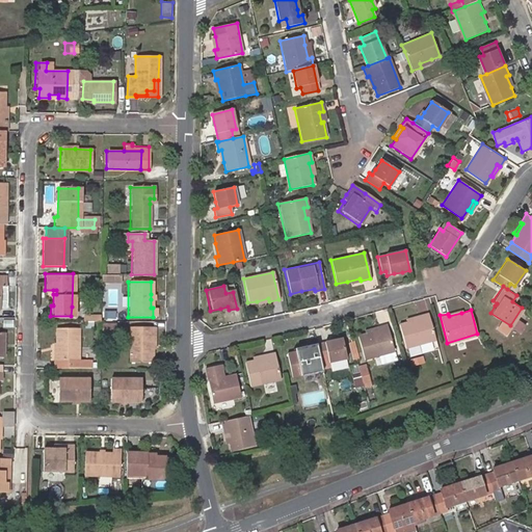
[(405,349),(435,342),(428,314),(419,316),(420,320),(407,323),(399,325),(405,349)]
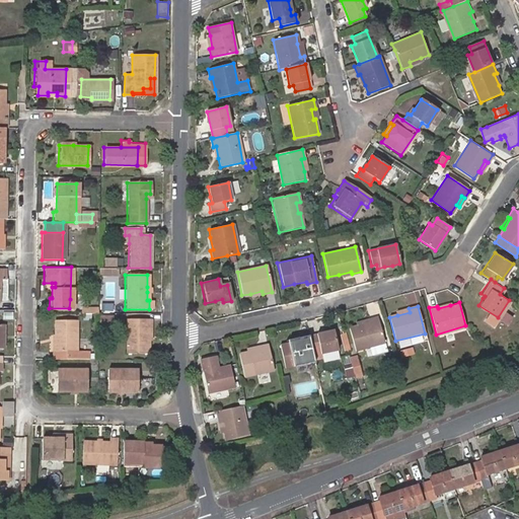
[(107,314),(96,315),(96,325),(107,325),(107,314)]
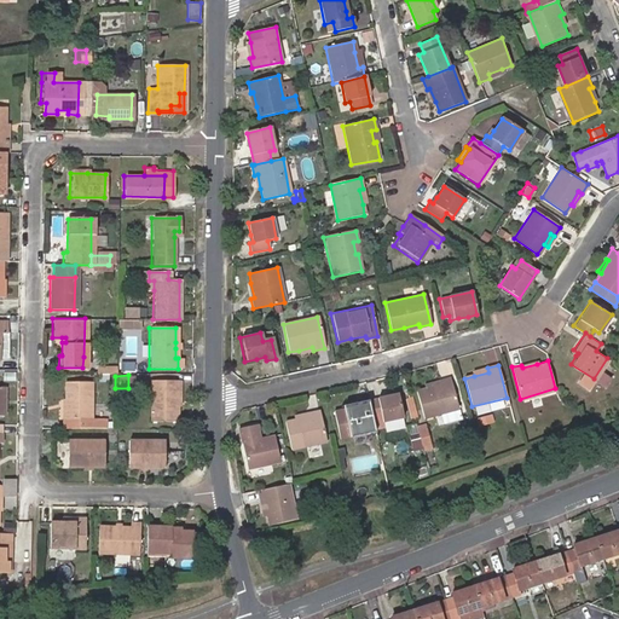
[(440,386),(426,388),(416,391),(423,417),(440,414),(458,409),(450,379),(439,381),(440,386)]
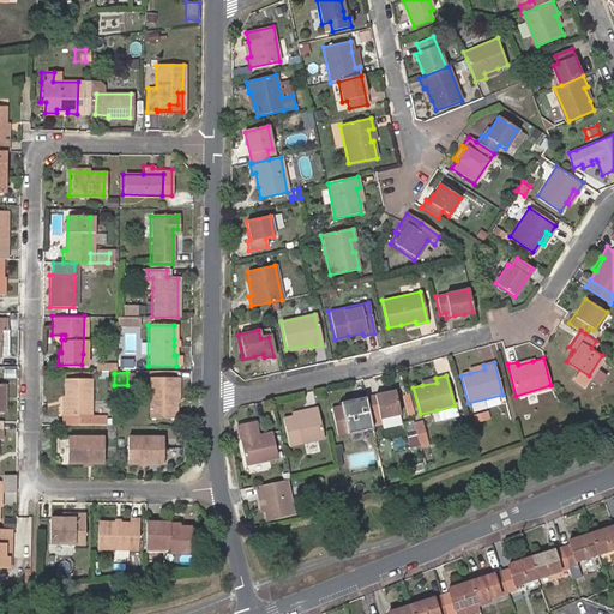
[(173,419),(173,403),(173,387),(176,387),(176,378),(148,377),(146,417),(173,419)]
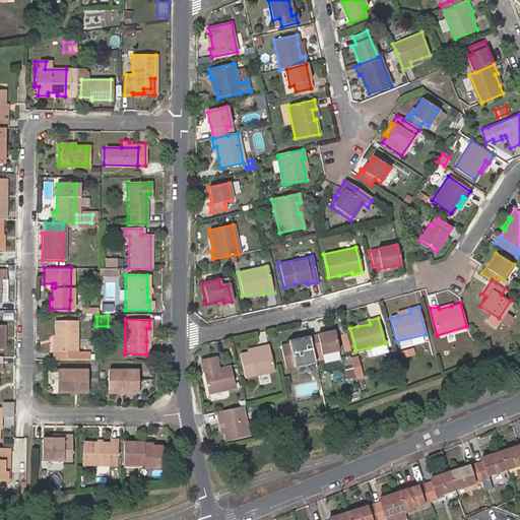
[(73,351),(74,320),(53,320),(53,335),(52,360),(85,360),(85,351),(73,351)]
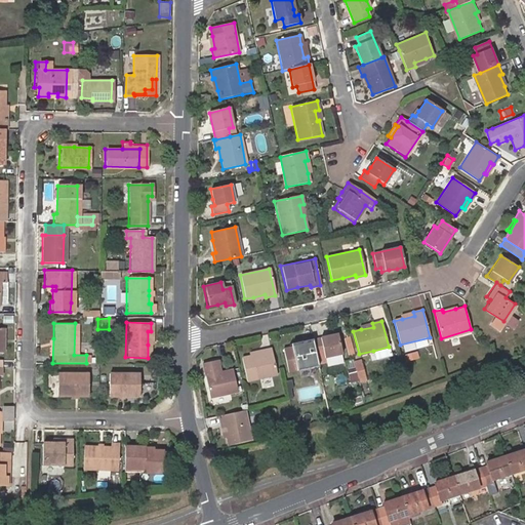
[(313,339),(316,356),(323,355),(324,358),(341,355),(337,334),(313,339)]
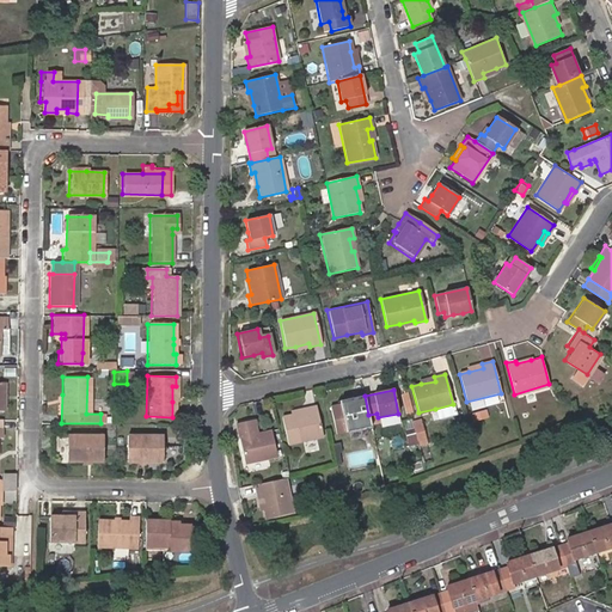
[(336,435),(371,427),(369,422),(368,415),(365,396),(353,399),(354,403),(340,405),(330,408),(336,435)]
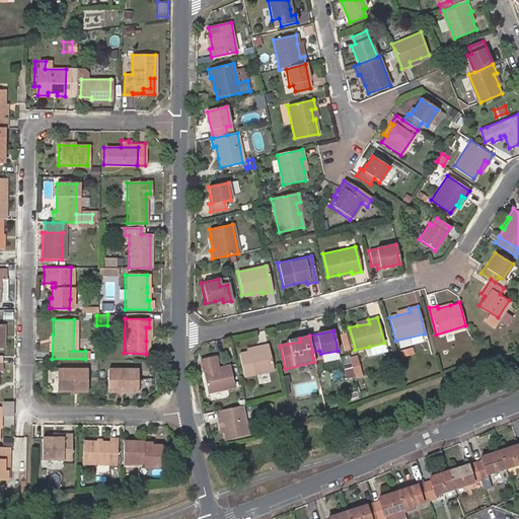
[(386,352),(384,343),(369,347),(371,356),(386,352)]
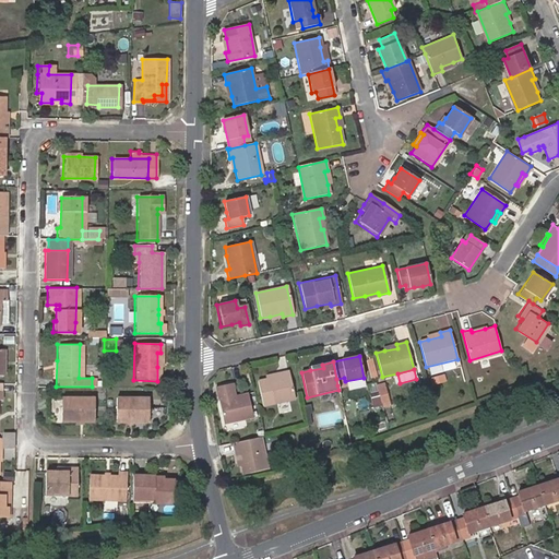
[(280,377),(266,380),(258,381),(263,406),(295,400),(288,371),(280,373),(280,377)]
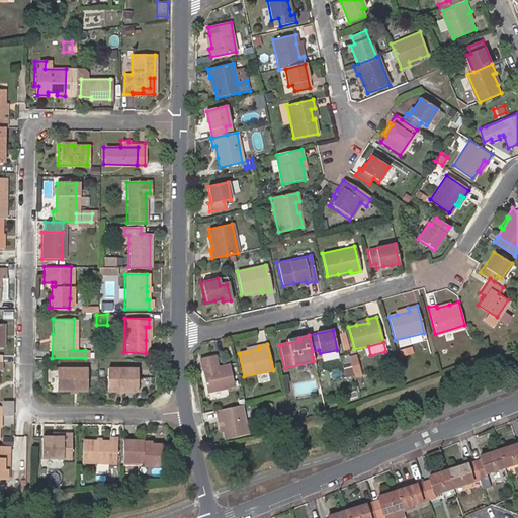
[(337,350),(320,353),(321,355),(322,359),(338,355),(337,350)]
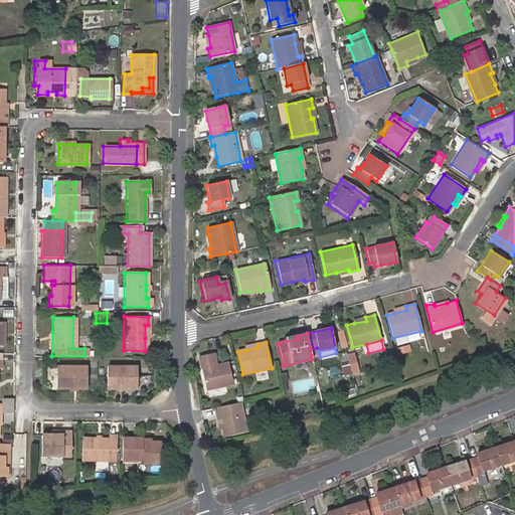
[(211,363),(214,362),(212,353),(198,356),(204,391),(232,385),(228,363),(215,366),(212,366),(211,363)]
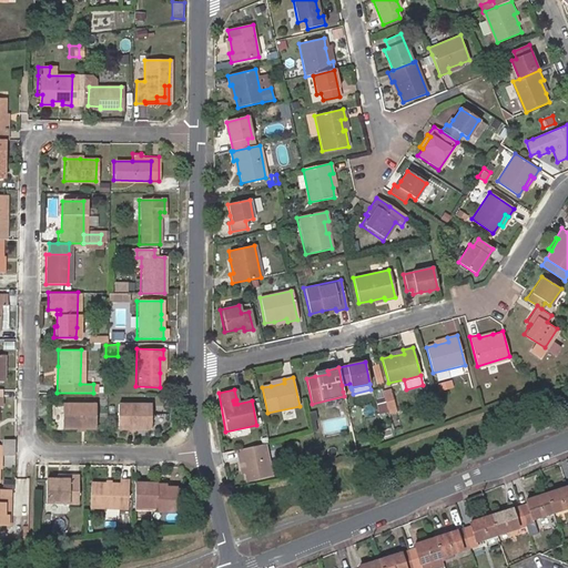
[(389,394),(383,396),(386,407),(393,406),(389,394)]
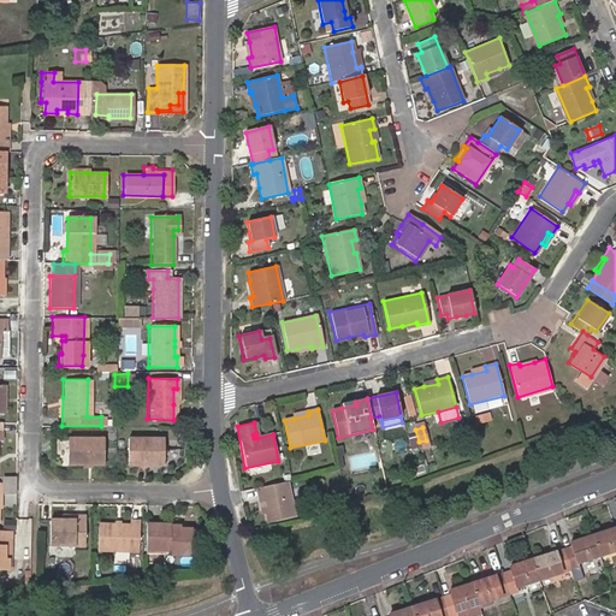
[(99,465),(99,439),(51,438),(49,458),(55,465),(63,465),(99,465)]
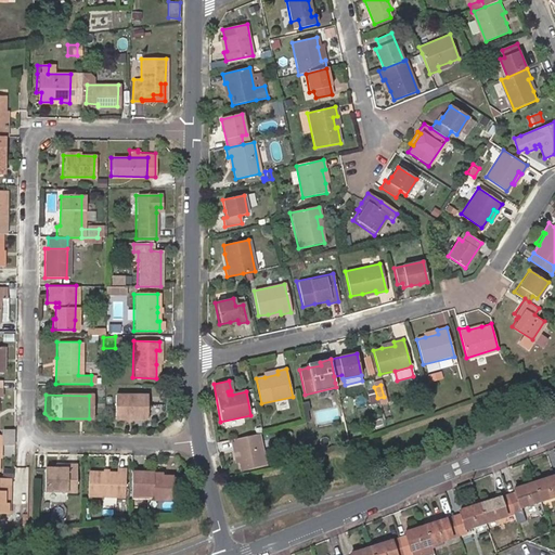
[(144,397),(112,396),(112,418),(144,420),(144,397)]
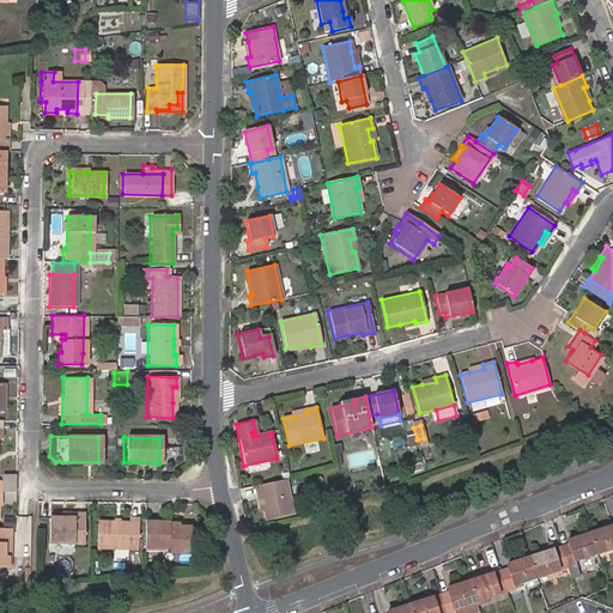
[(351,467),(343,468),(344,478),(353,475),(351,467)]
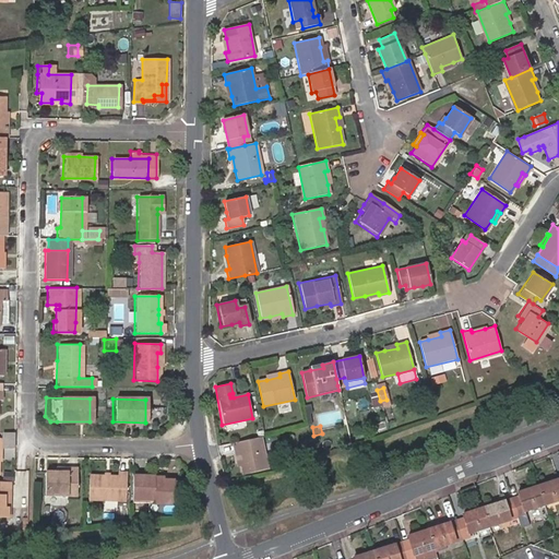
[(16,448),(16,431),(6,431),(6,448),(16,448)]
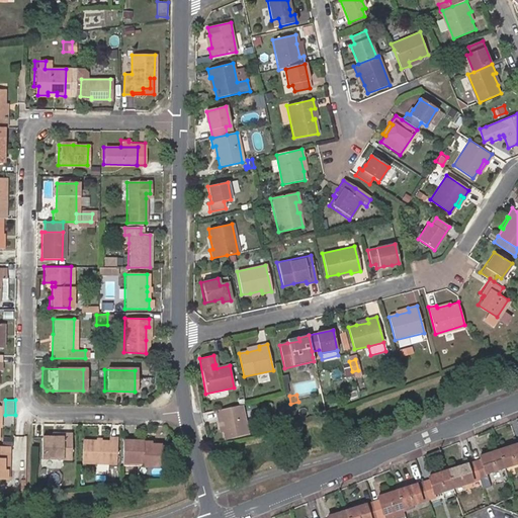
[(241,405),(213,411),(216,420),(219,420),(222,431),(224,440),(246,436),(241,405)]
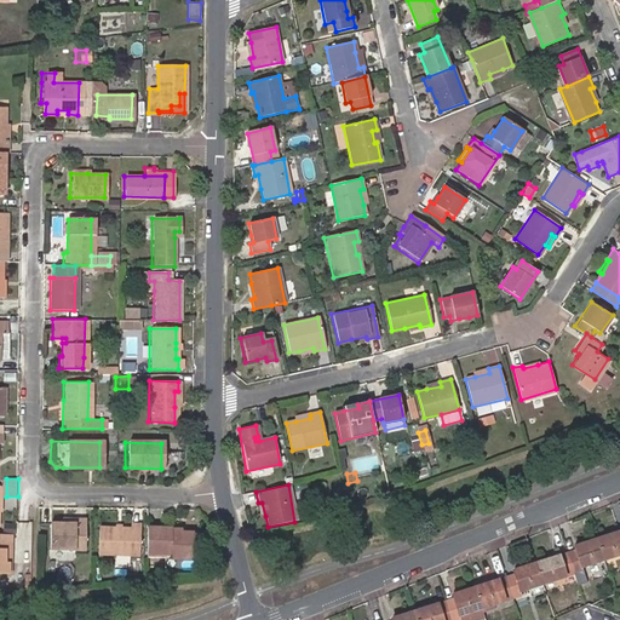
[(70,524),(57,524),(45,524),(45,549),(80,549),(80,520),(70,520),(70,524)]
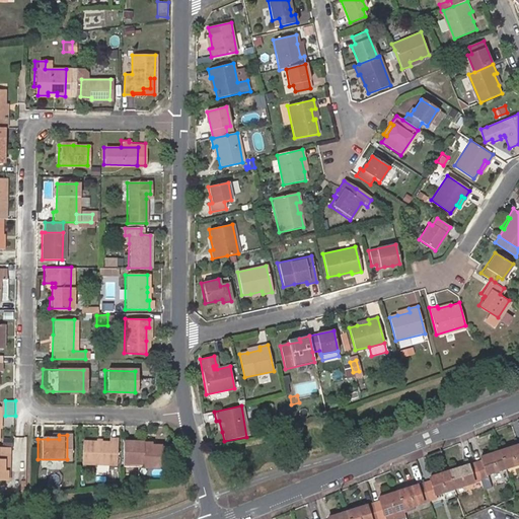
[(97,442),(92,442),(79,442),(78,464),(113,465),(113,440),(104,440),(104,443),(97,442)]
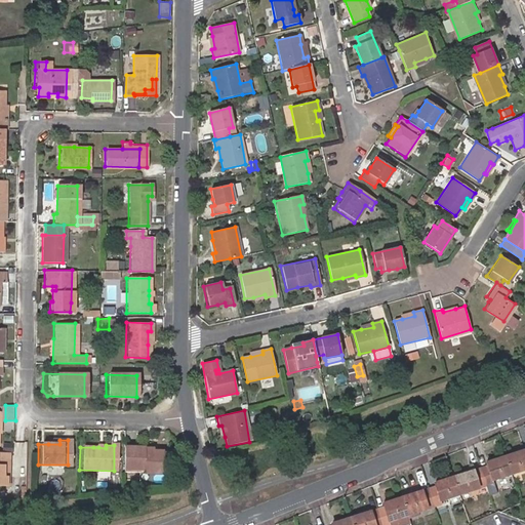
[(140,446),(120,446),(120,469),(140,469),(140,472),(160,472),(160,456),(159,453),(159,450),(149,449),(140,450),(140,446)]
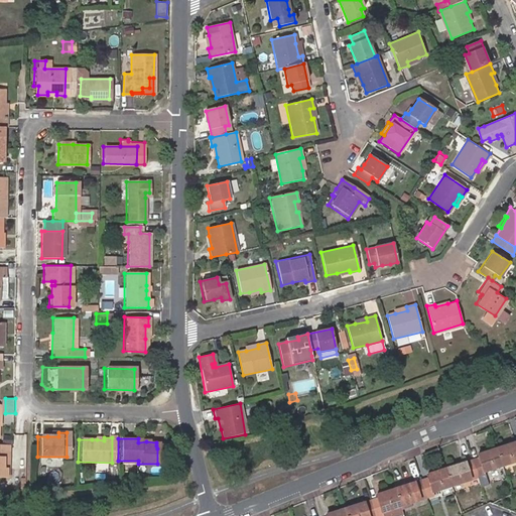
[(515,459),(515,441),(496,447),(501,464),(515,459)]
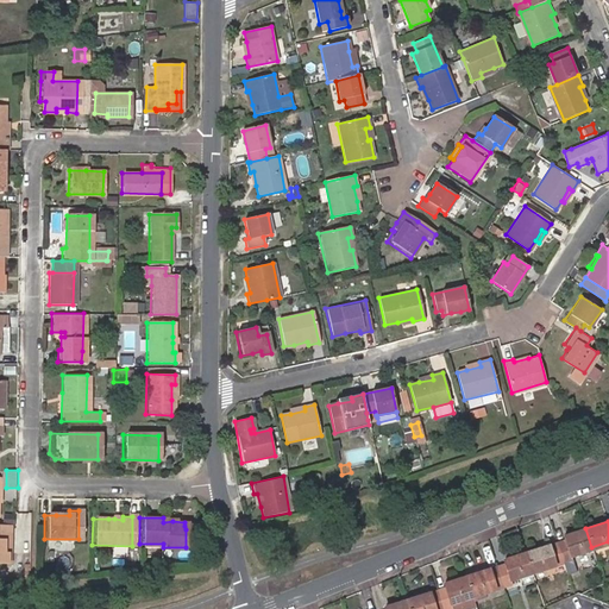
[(557,542),(563,562),(571,559),(569,554),(591,547),(585,528),(563,535),(565,539),(557,542)]
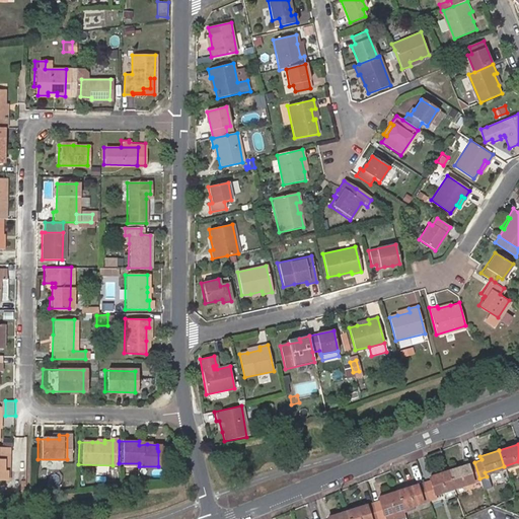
[(448,470),(453,487),(479,478),(474,462),(448,470)]
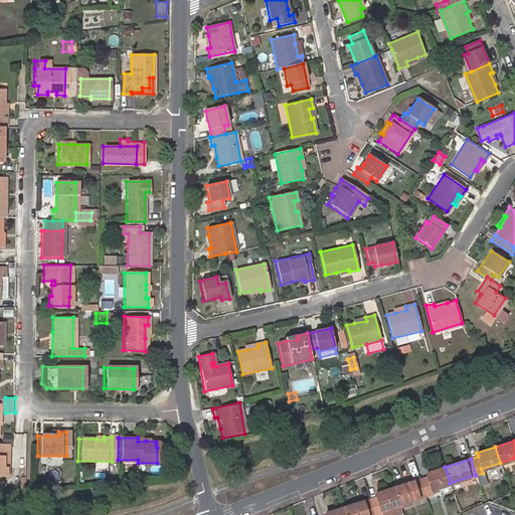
[(431,489),(450,483),(445,467),(426,472),(426,477),(419,479),(425,495),(432,493),(431,489)]
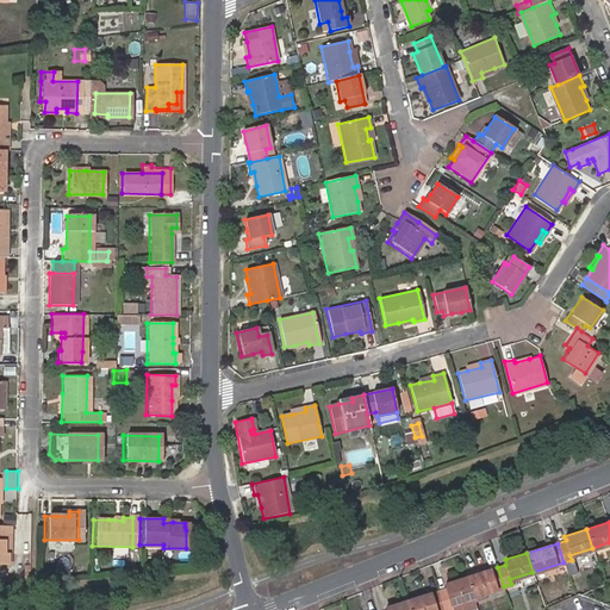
[(504,586),(497,567),(466,577),(473,597),(504,586)]
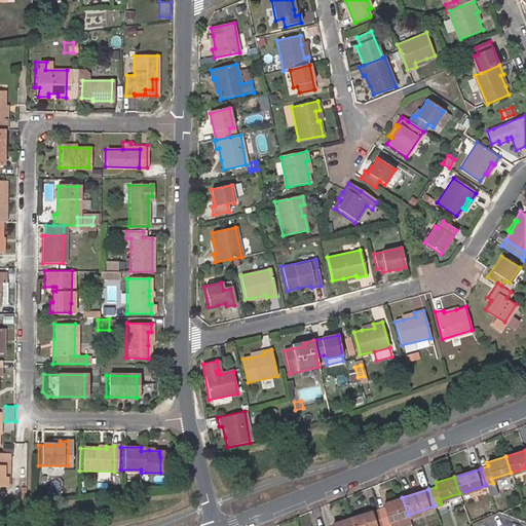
[(408,515),(402,497),(383,502),(384,508),(378,510),(383,525),(384,525),(390,524),(390,525),(404,525),(410,524),(408,515)]
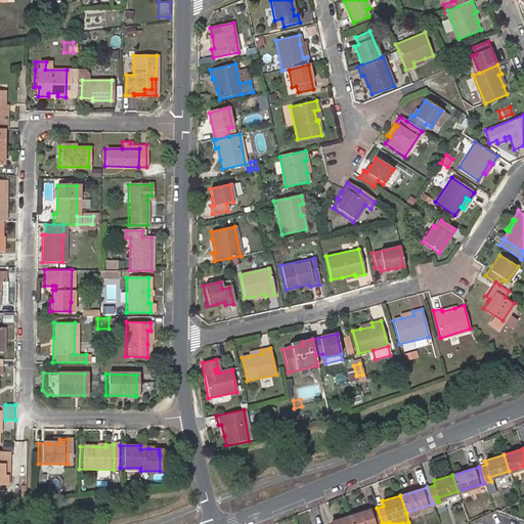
[(382,523),(377,508),(350,516),(352,523),(382,523)]
